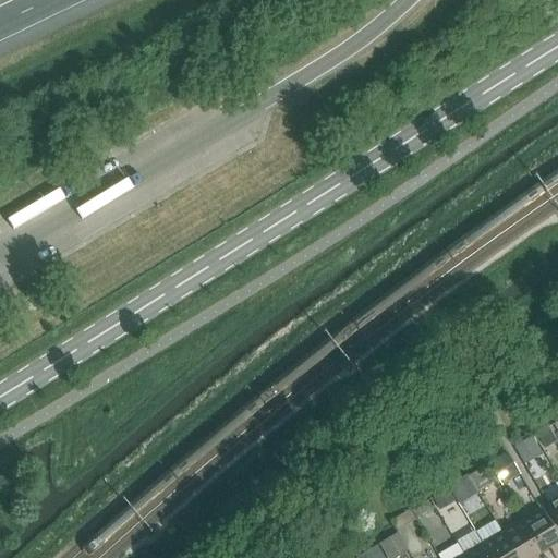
[(22,204),(27,214),(49,202),(44,192),(22,204)]
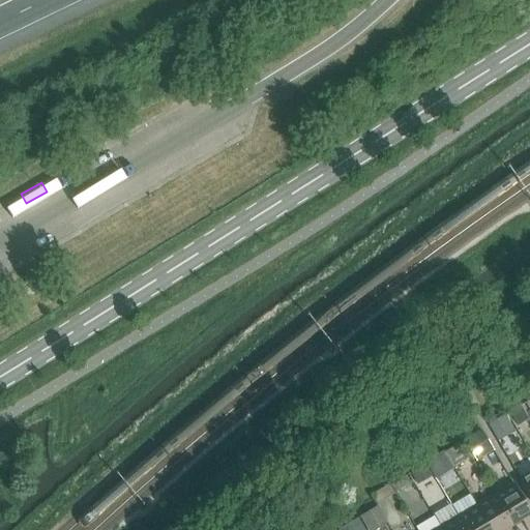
[(522,408),(511,414),(519,427),(529,419),(522,408)]
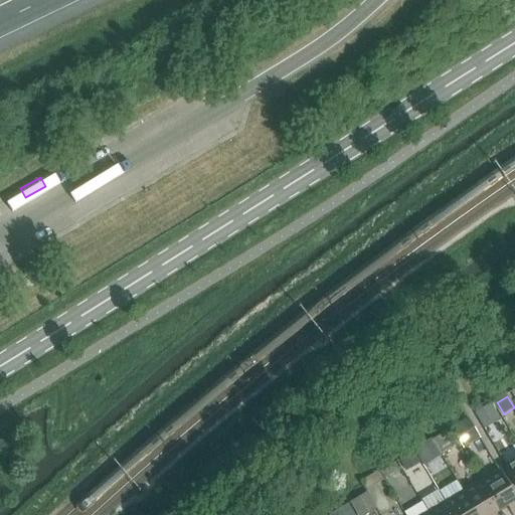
[(493,403),(477,413),(486,428),(502,419),(493,403)]
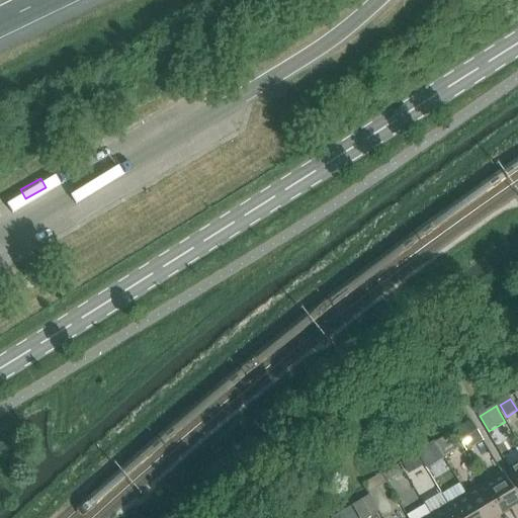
[(470,422),(455,432),(462,444),(478,434),(470,422)]
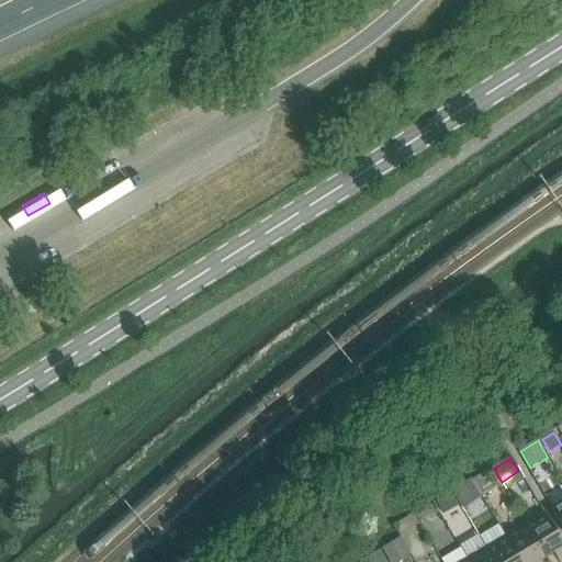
[(492,469),(474,480),(482,494),(501,484),(492,469)]
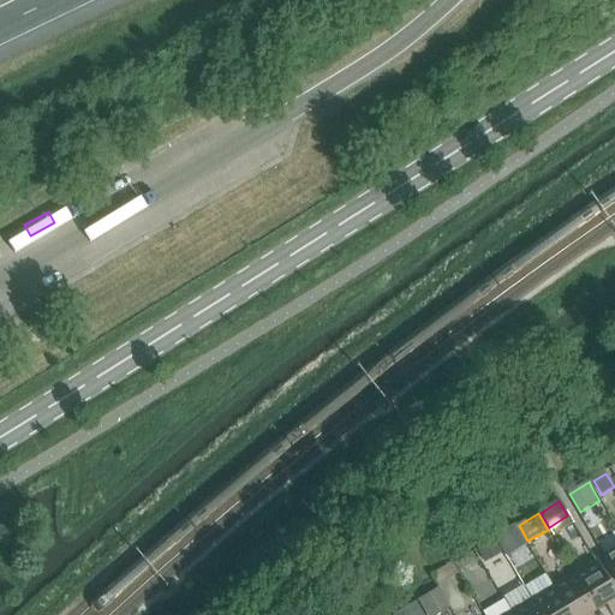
[(495,541),(477,550),(485,562),(502,553),(495,541)]
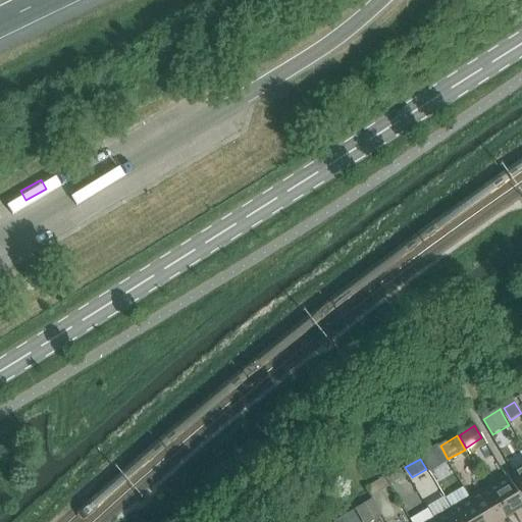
[(521,466),(513,472),(521,487),(521,466)]
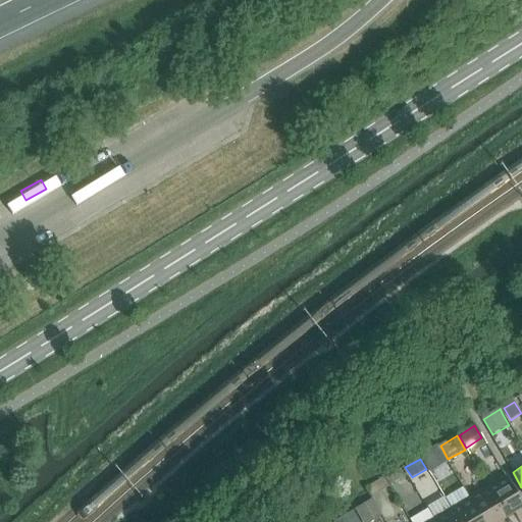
[(400,469),(385,478),(389,484),(404,476),(400,469)]
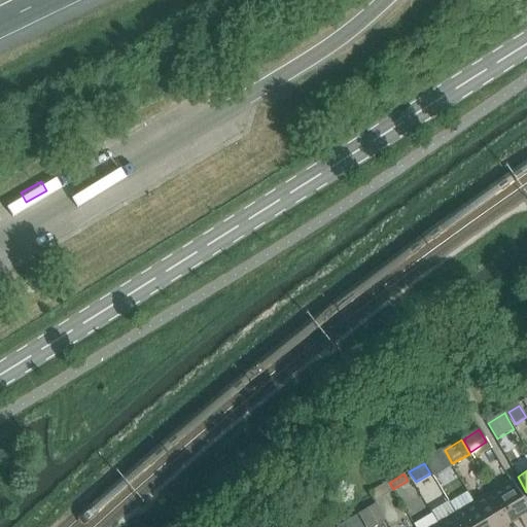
[(492,492),(511,523),(520,518),(525,526),(526,526),(526,507),(511,481),(492,492)]
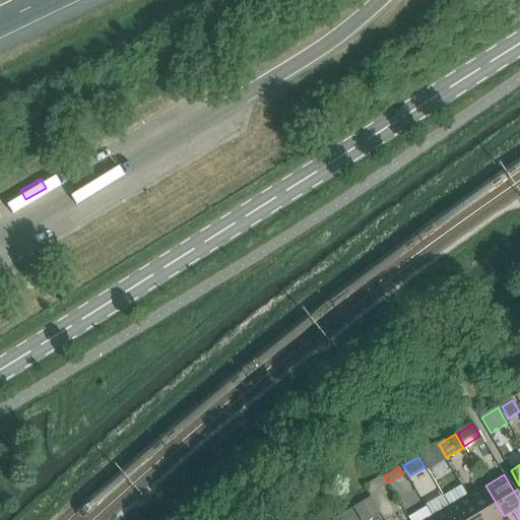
[(497,519),(504,516),(485,485),(467,497),(481,519),(497,519)]
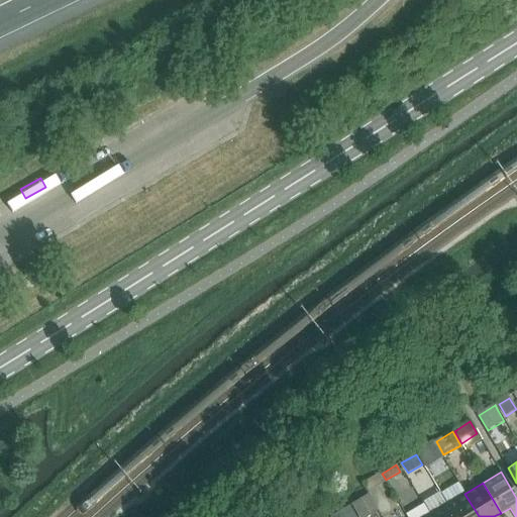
[(479,516),(464,494),(447,504),(454,516),(479,516)]
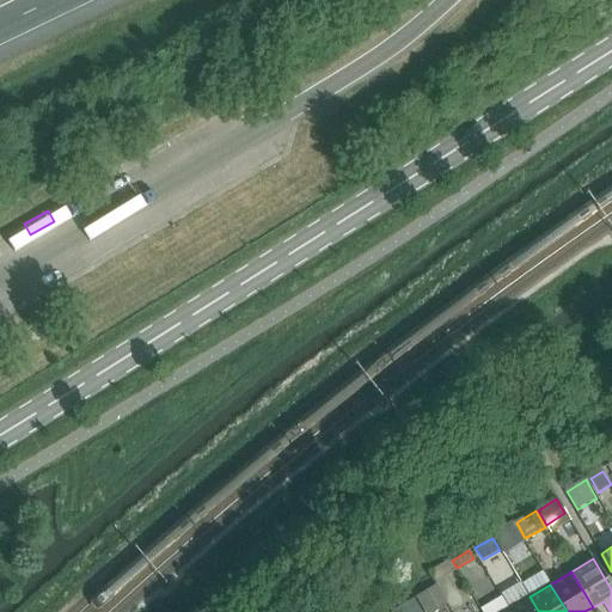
[(435,586),(417,597),(426,611),(433,611),(447,604),(435,586)]
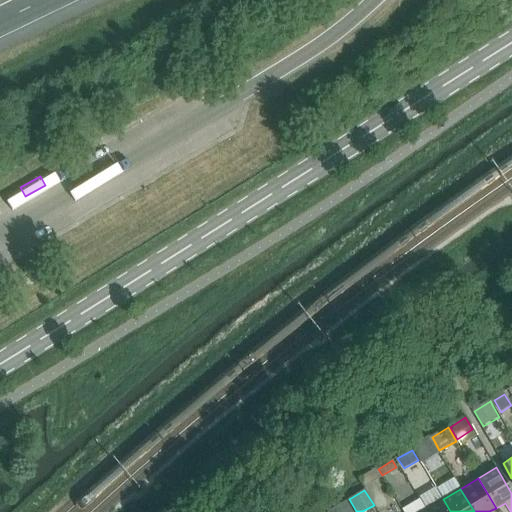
[(450,511),(443,499),(425,509),(426,511),(450,511)]
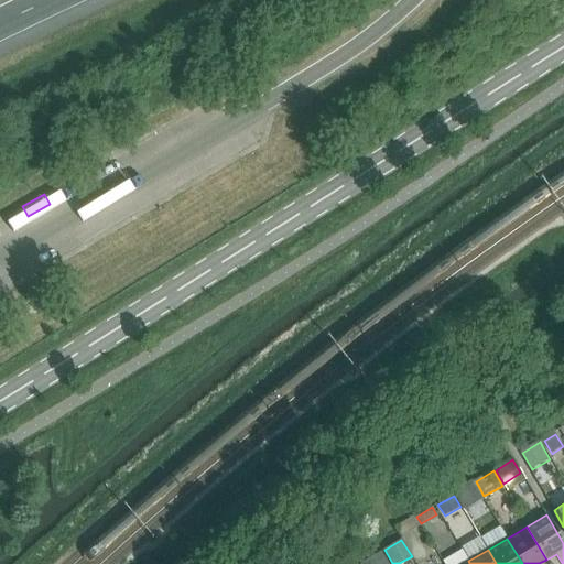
[(389,563),(382,552),(365,562),(365,563),(389,563)]
